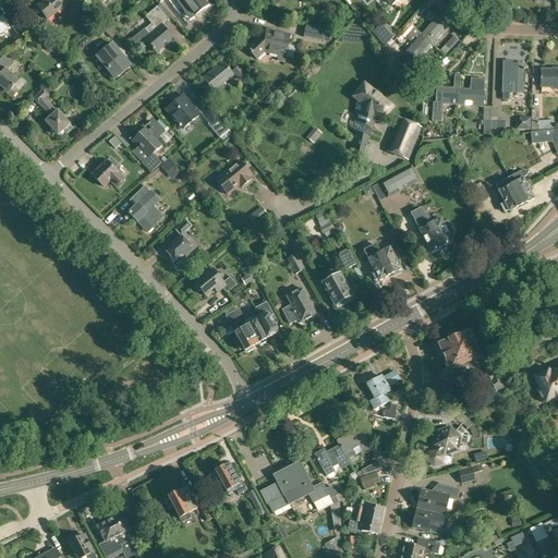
[(45,0),(37,7),(47,20),(70,2),(71,3),(70,4),(75,12),(84,4),(81,0),(45,0)]
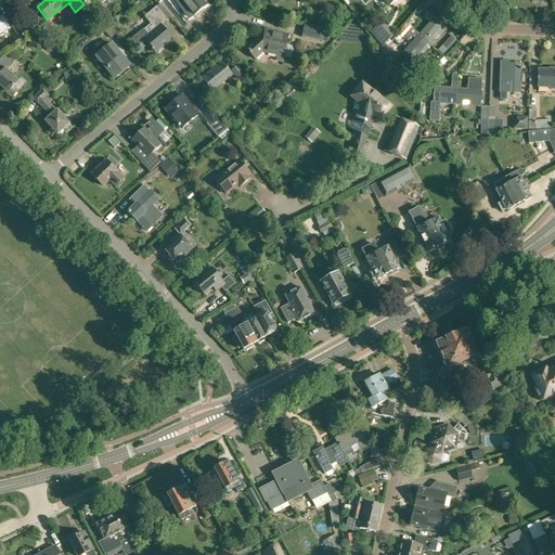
[(180,0),(185,7),(180,11),(186,20),(193,15),(193,16),(207,5),(203,0),(180,0)]
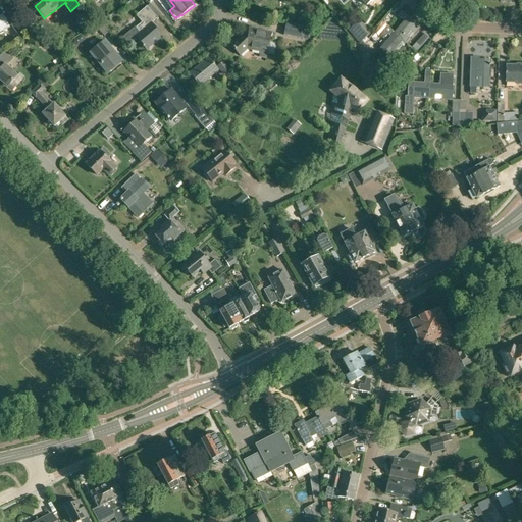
[(135,36),(147,50),(162,37),(151,23),(157,18),(147,6),(136,15),(142,22),(136,28),(140,33),(135,36)]
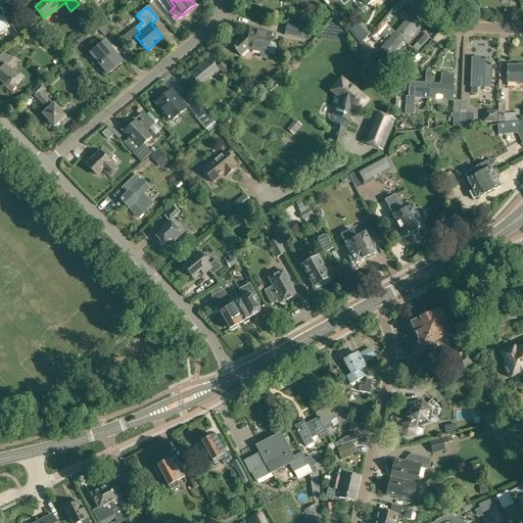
[(405,22),(395,34),(402,41),(406,43),(411,38),(408,36),(417,25),(420,28),(425,22),(416,14),(411,19),(402,12),(398,16),(405,22)]
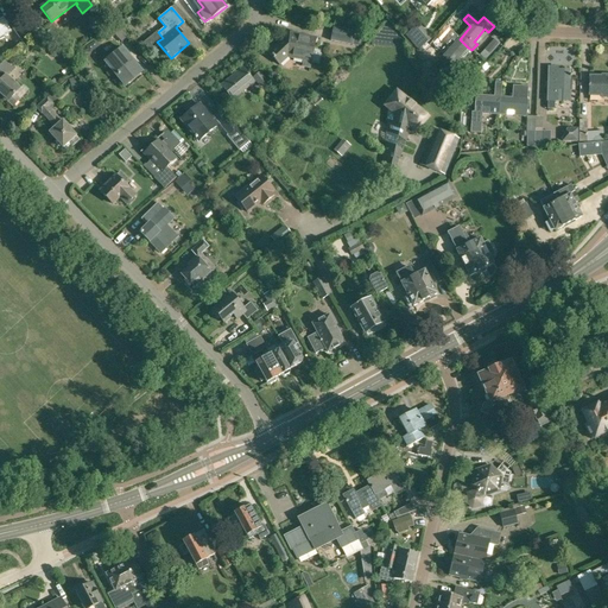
[(0,39),(12,33),(4,19),(0,20),(0,39)]
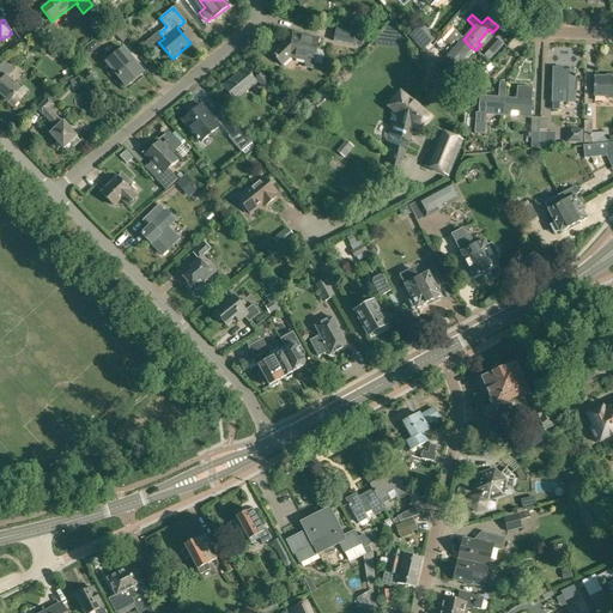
[(13,30),(23,43),(30,38),(19,24),(13,30)]
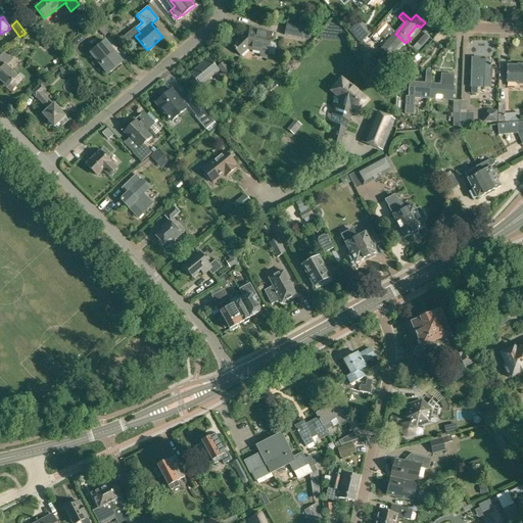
[(99,31),(104,37),(110,32),(100,21),(95,26),(94,25),(89,29),(94,35),(99,31)]
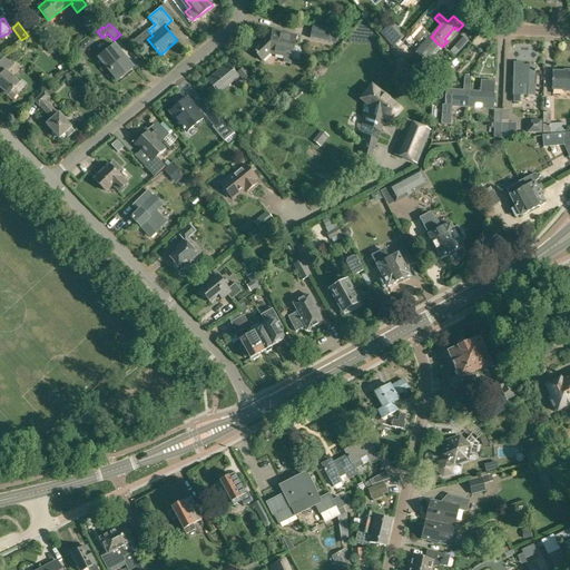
[(310,39),(335,43),(338,31),(313,26),(310,39)]
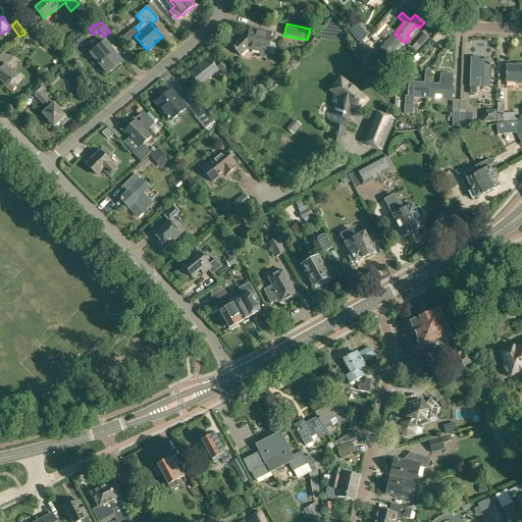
[(349,30),(360,43),(367,36),(356,23),(349,30)]
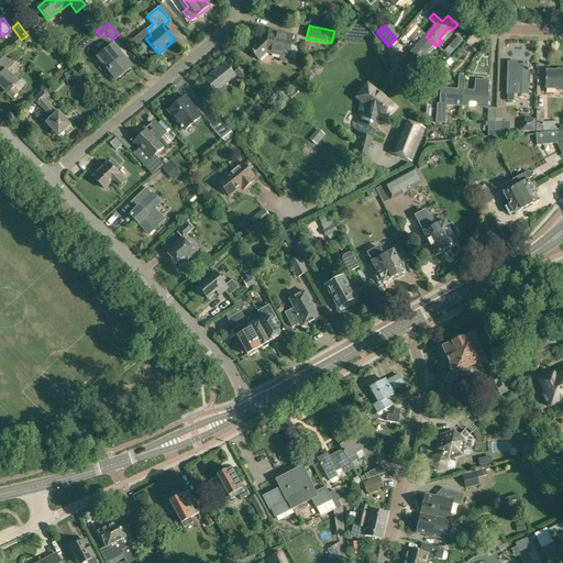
[(279,62),(286,64),(293,35),(268,30),(249,48),(258,61),(266,54),(280,56),(279,62)]
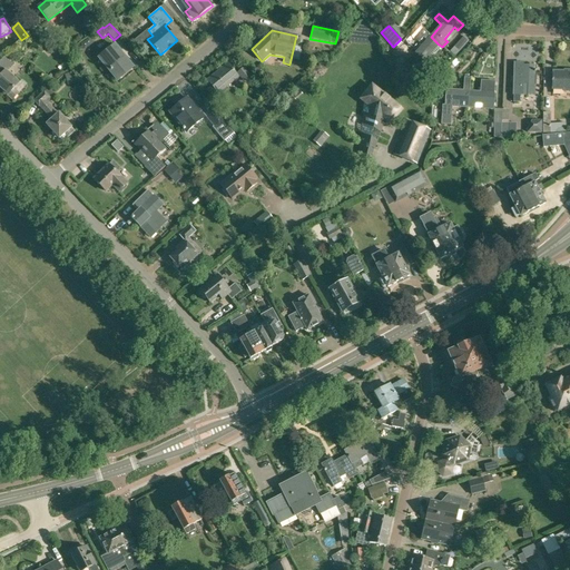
[(439,45),(431,37),(423,30),(420,35),(426,41),(415,53),(428,64),(432,59),(429,56),(439,45)]
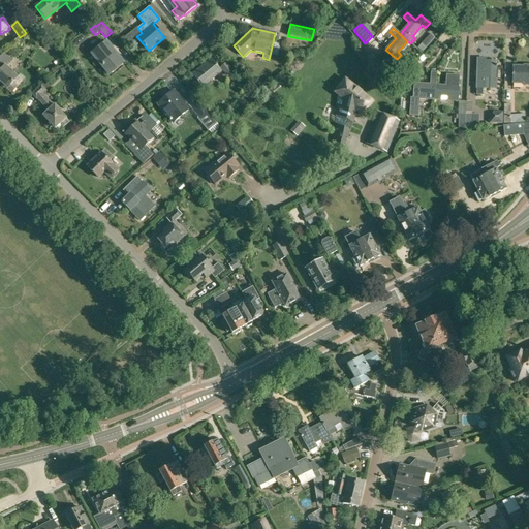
[(431,43),(435,38),(431,34),(426,39),(431,43)]
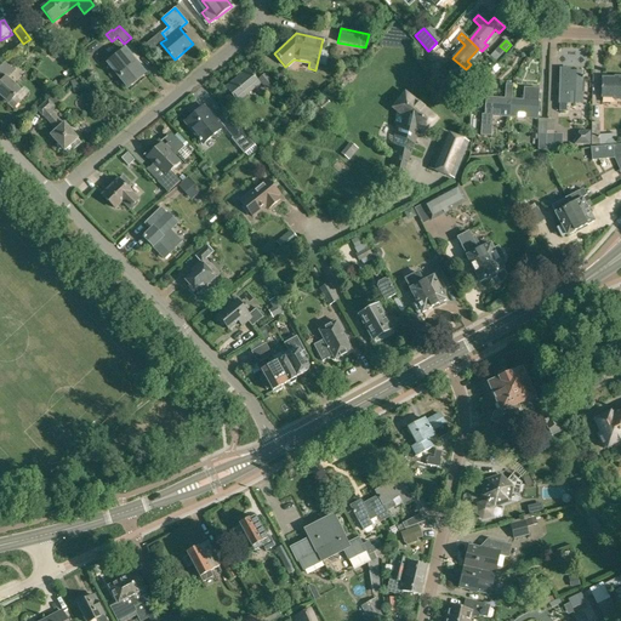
[(108,63),(129,87),(143,75),(129,58),(131,56),(125,49),(108,63)]
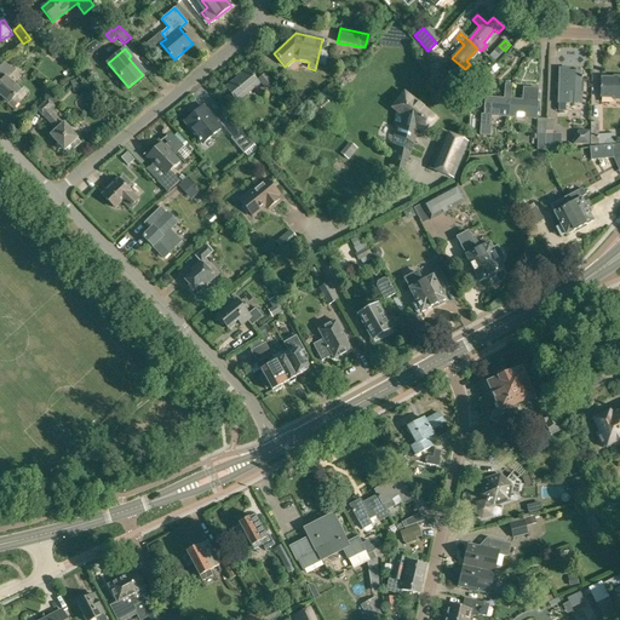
[(0,96),(9,103),(13,108),(19,102),(15,98),(21,91),(6,78),(13,70),(5,62),(0,67),(0,81),(1,82),(0,84),(0,96)]
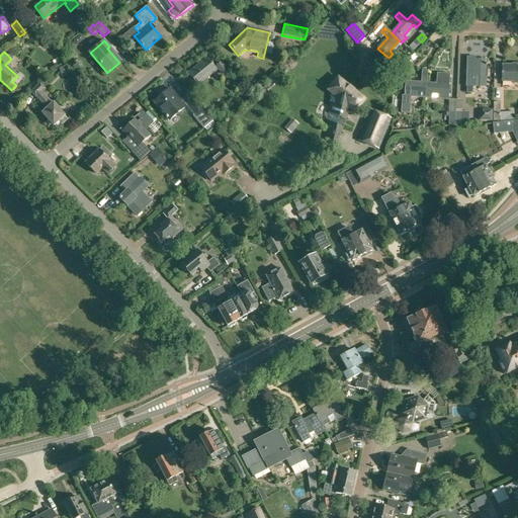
[(466,92),(472,93),(472,87),(478,87),(478,77),(486,77),(486,66),(488,66),(488,65),(486,65),(486,60),(475,60),(475,58),(467,58),(466,92)]
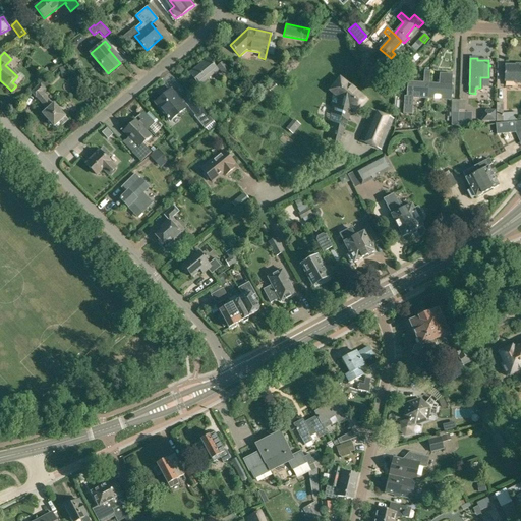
[(189,82),(195,90),(218,70),(208,59),(189,74),(194,79),(189,82)]
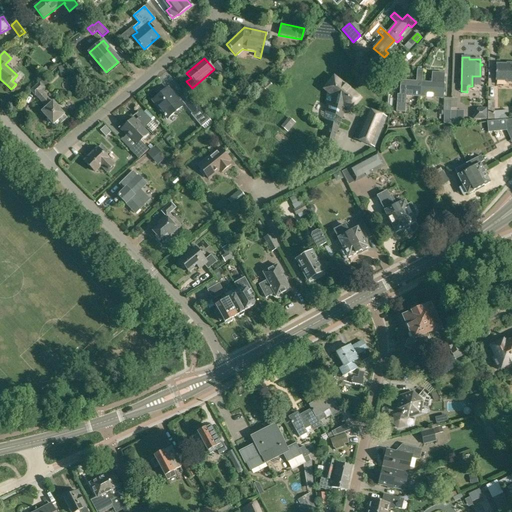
[(212,66),(222,77),(228,71),(219,60),(212,66)]
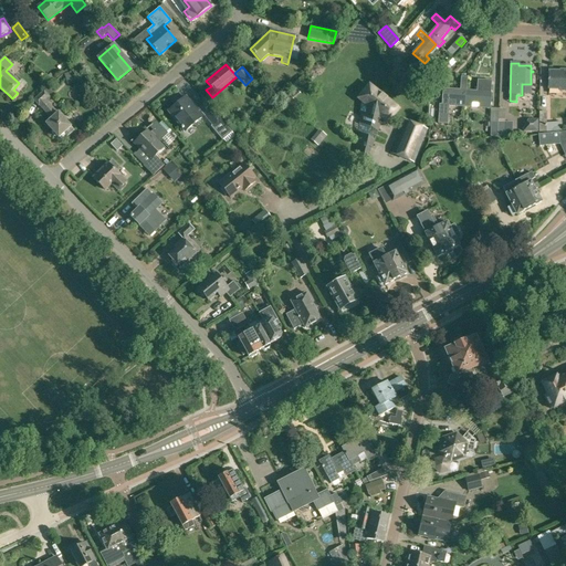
[(559,91),(565,91),(565,70),(561,71),(559,72),(548,72),(548,88),(559,90),(559,91)]
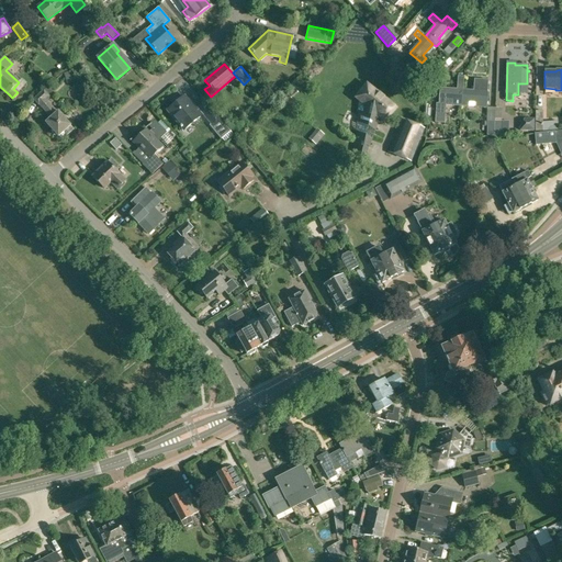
[(435,123),(445,124),(447,101),(453,102),(453,105),(460,107),(461,102),(462,91),(463,77),(458,77),(457,90),(440,89),(439,105),(436,105),(435,123)]
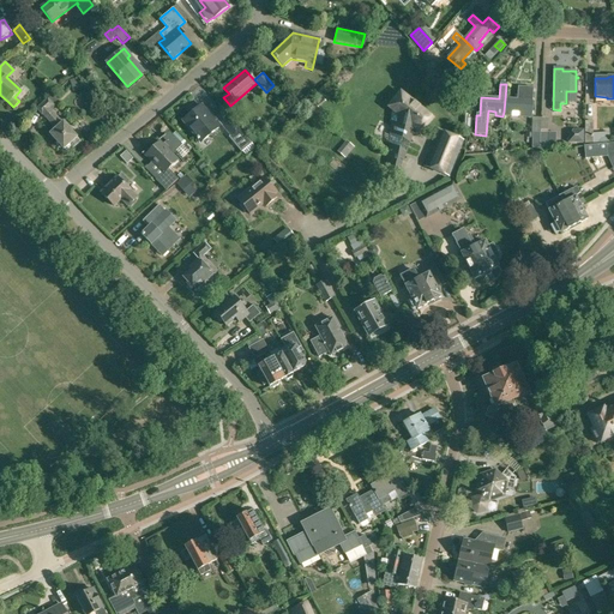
[(504,112),(503,116),(511,116),(511,113),(521,113),(521,116),(531,118),(533,101),(533,86),(519,86),(518,101),(505,100),(504,112)]
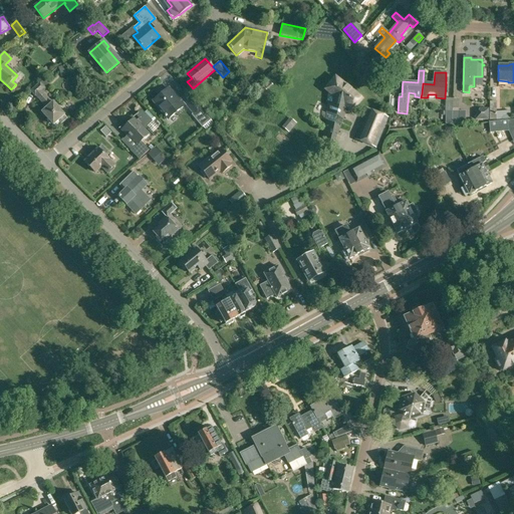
[(322,139),(333,144),(347,107),(350,110),(360,98),(335,77),(325,89),(327,91),(322,139)]
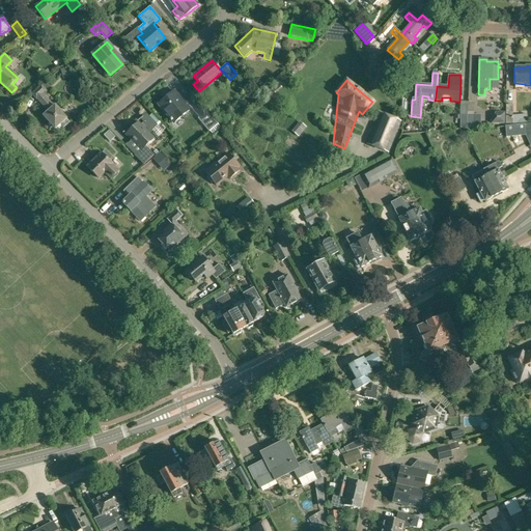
[(273,90),(276,93),(282,88),(279,84),(273,90)]
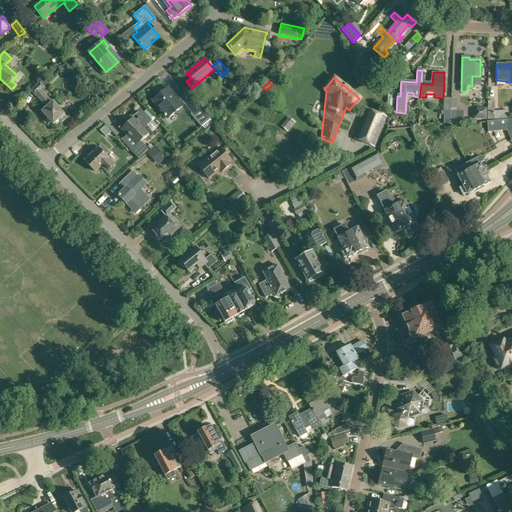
[(42,112),(53,124),(64,114),(53,102),(52,103),(41,90),(44,88),(39,83),(31,90),(35,96),(36,95),(47,108),(42,112)]
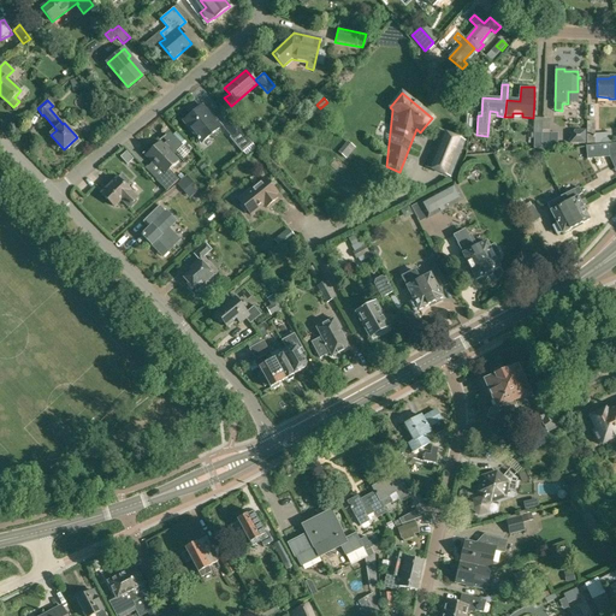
[(243,152),(247,157),(256,148),(253,144),(253,143),(241,129),(225,111),(214,120),(202,106),(184,122),(202,143),(225,123),(234,134),(231,137),(243,152)]
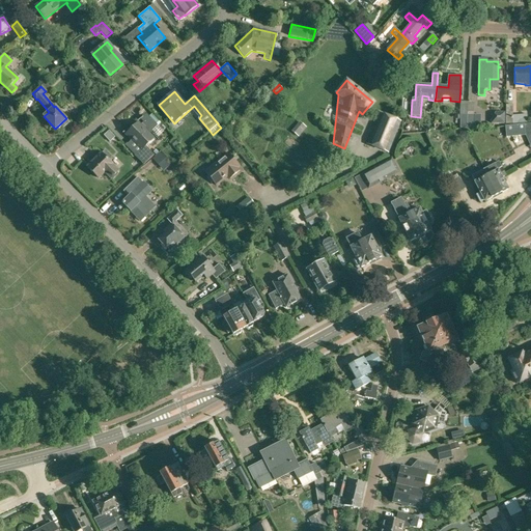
[(245,95),(250,102),(254,99),(249,92),(245,95)]
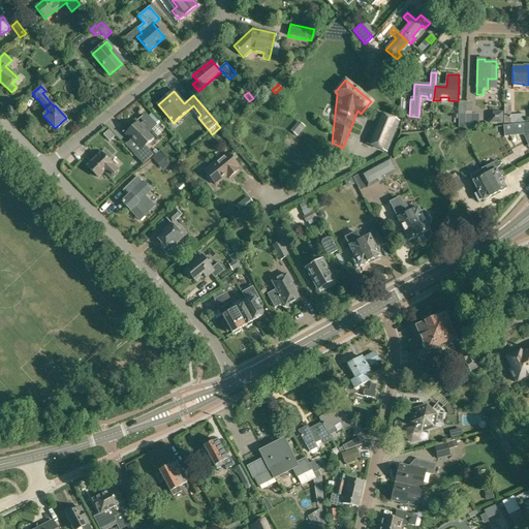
[(91,106),(94,105),(95,103),(95,99),(92,98),(89,99),(87,101),(88,105),(91,106)]
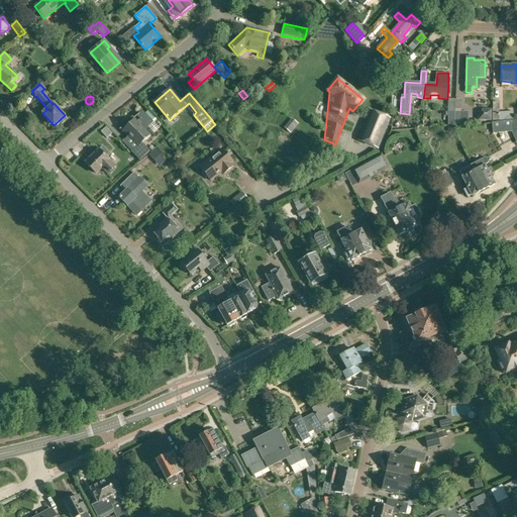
[(479,121),(491,121),(491,109),(483,109),(479,117),(479,121)]
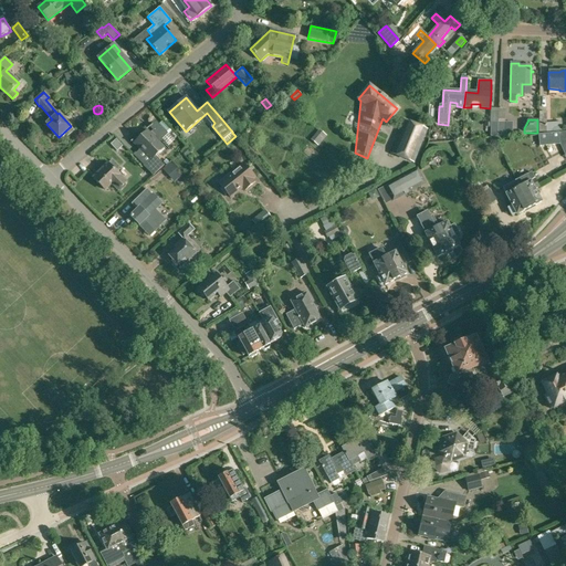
[(390,154),(413,163),(427,129),(405,121),(390,154)]
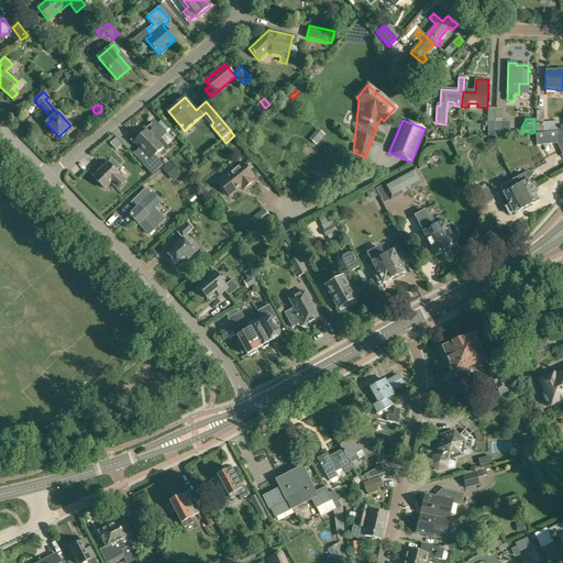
[(163,164),(154,156),(154,155),(163,146),(156,141),(165,132),(154,121),(150,125),(153,129),(150,133),(145,129),(132,140),(150,158),(144,164),(153,174),(163,164)]
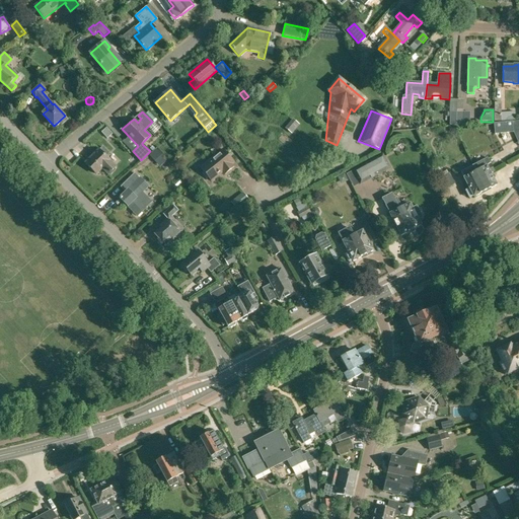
[(456,113),(456,125),(464,125),(469,124),(470,113),(456,113)]
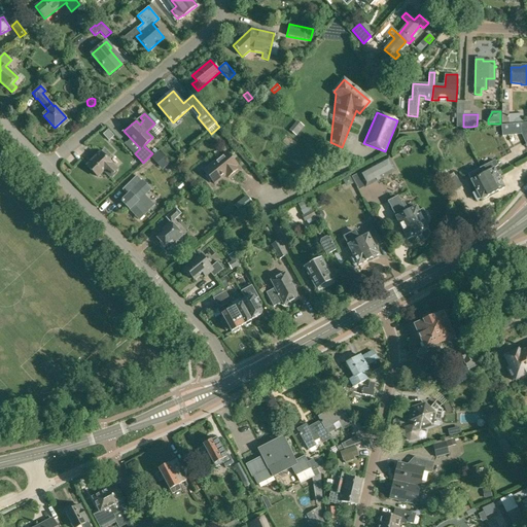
[(501,126),(502,136),(521,135),(520,124),(501,126)]
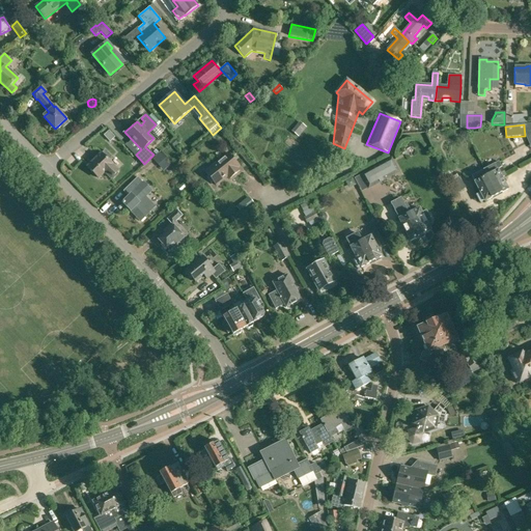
[(109,132),(104,136),(110,142),(114,138),(109,132)]
